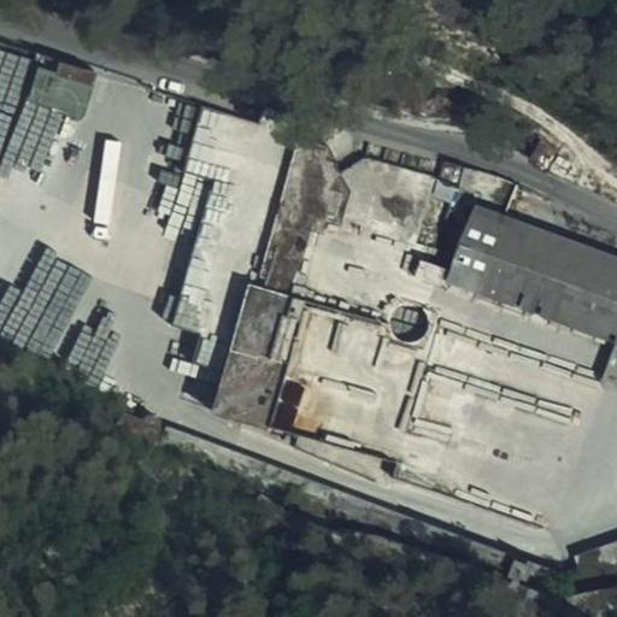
[(98,74),(43,57),(30,97),(86,113),(98,74)]
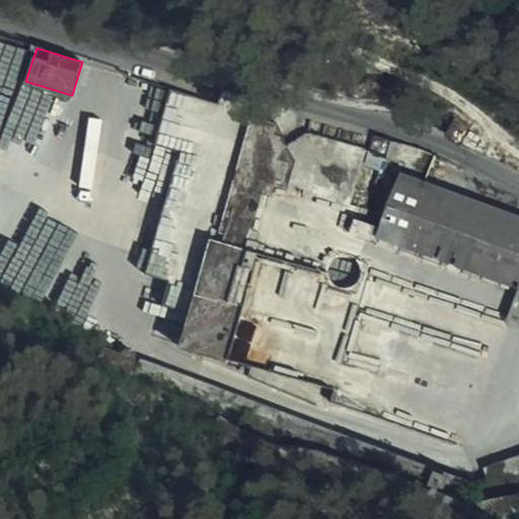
[(322,286),(361,304),(379,239),(414,250),(518,289),(518,215),(403,172),(405,164),(257,119),(261,103),(221,91),(217,104),(172,92),(158,140),(182,147),(164,209),(322,286)]
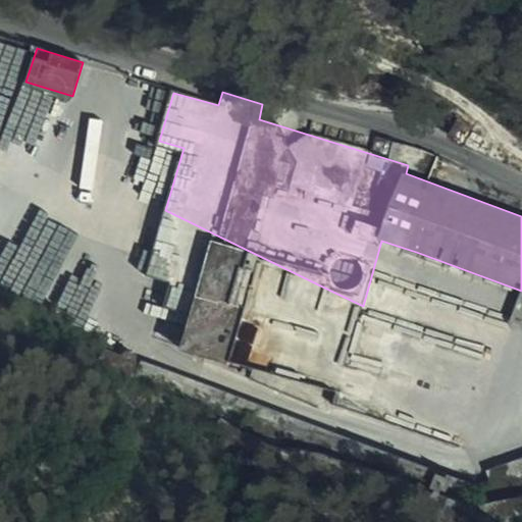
[(279,375),(289,377),(289,375),(324,288),(165,210),(148,270),(172,278),(166,303),(195,311),(185,349),(254,368),(251,380),(275,389),(279,375)]
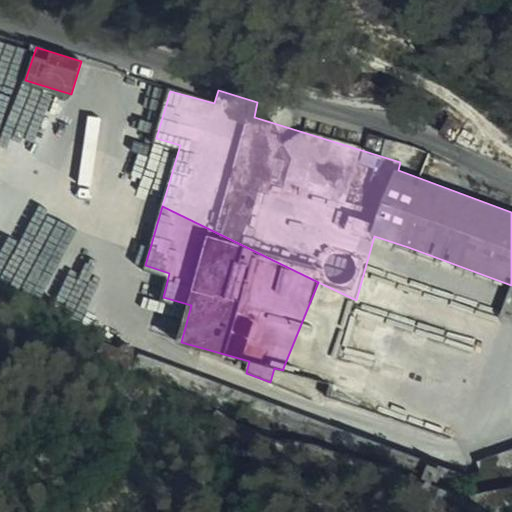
[(283,368),(283,370),(332,383),(356,300),(318,282),(283,368)]
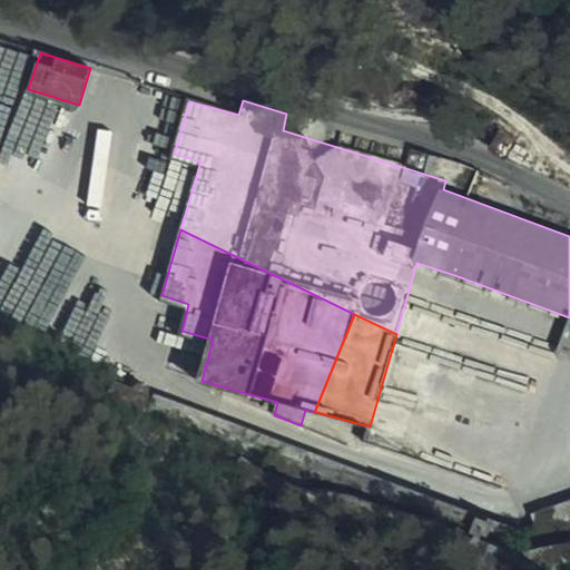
[(569,322),(553,366),(569,372),(569,322)]
